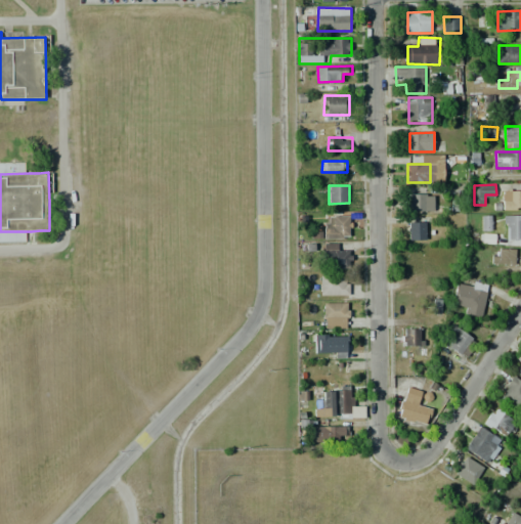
[(520,210),(504,211),(503,190),(520,189),(520,210)]
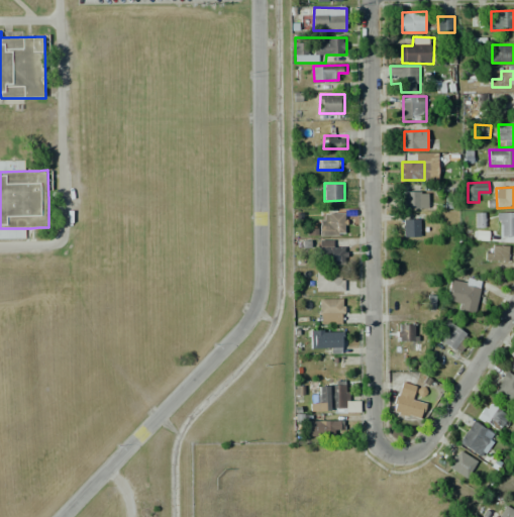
[(429,190),(429,209),(404,209),(404,191),(429,190)]
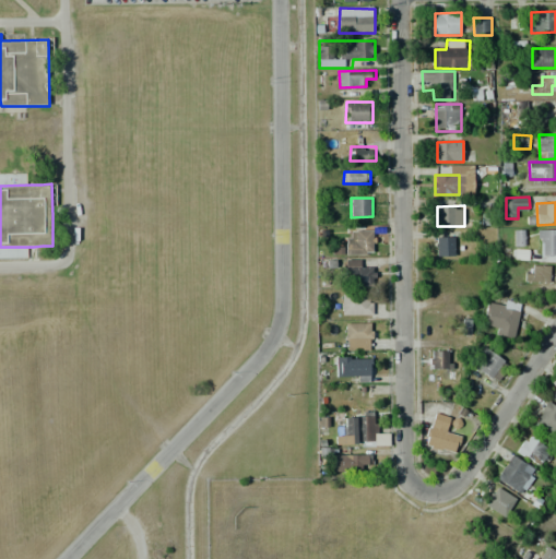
[(541,229),(555,229),(555,257),(541,257),(541,229)]
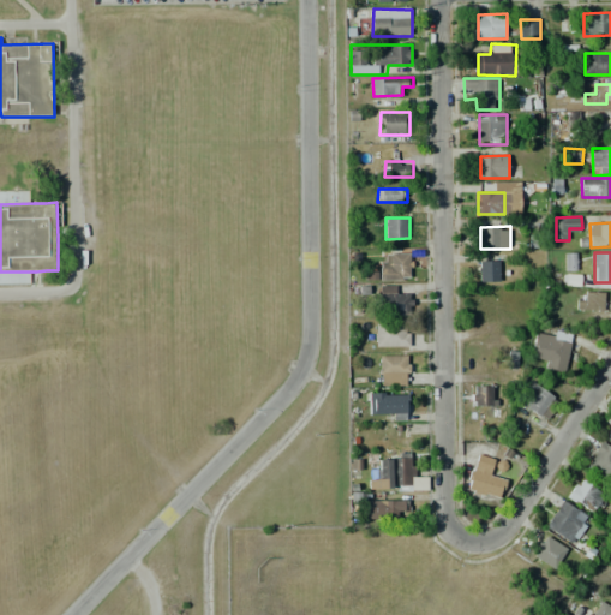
[(413,254),(413,281),(381,281),(381,254),(413,254)]
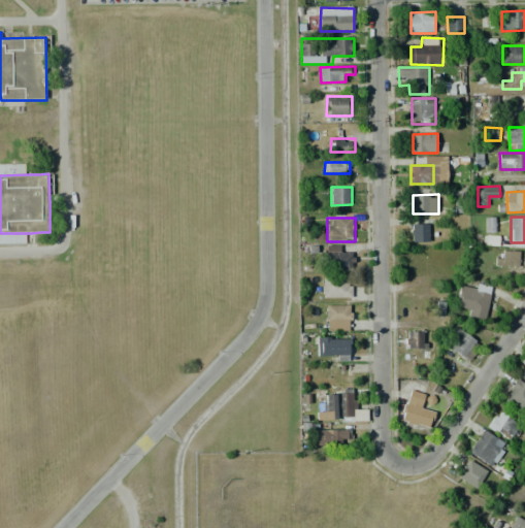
[(487,219),(487,233),(496,233),(496,219),(487,219)]
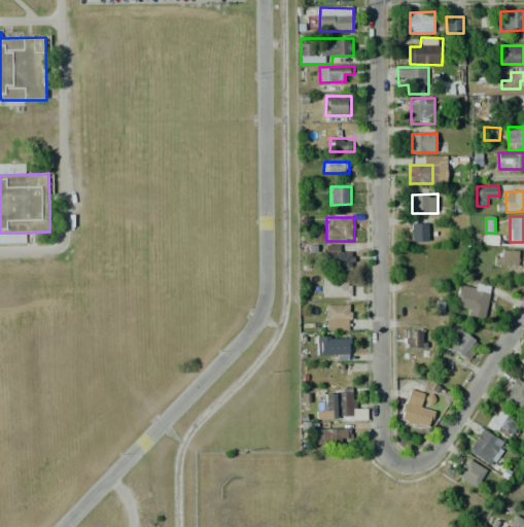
[(412,223),(429,222),(430,242),(412,242),(412,223)]
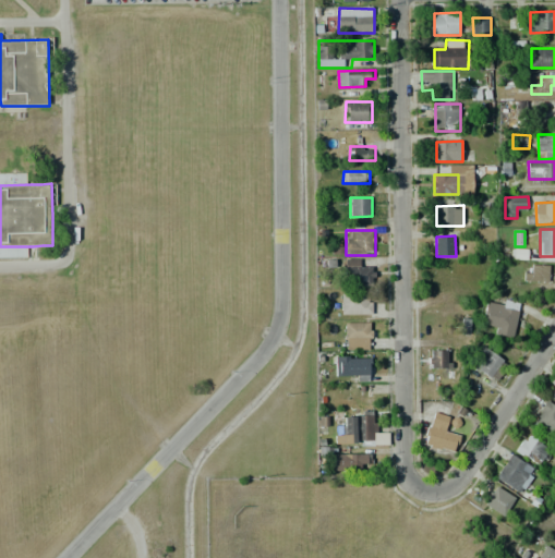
[(346,259),(364,258),(364,268),(374,268),(374,286),(347,287),(346,259)]
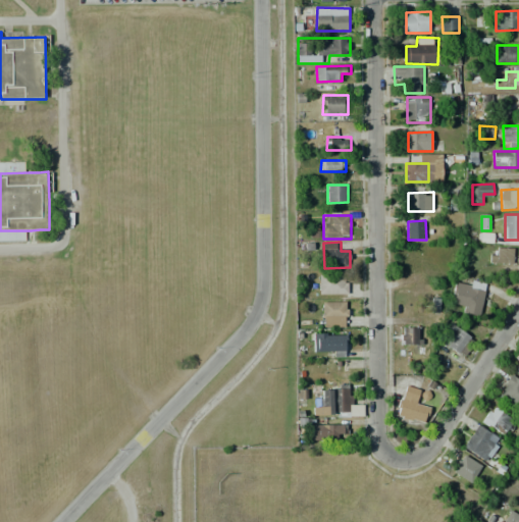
[(516,248),(515,264),(491,263),(492,247),(516,248)]
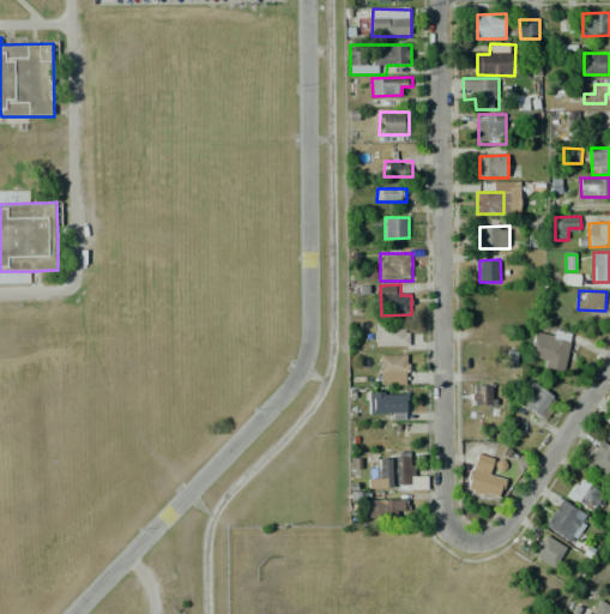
[(411,323),(411,347),(378,347),(378,323),(411,323)]
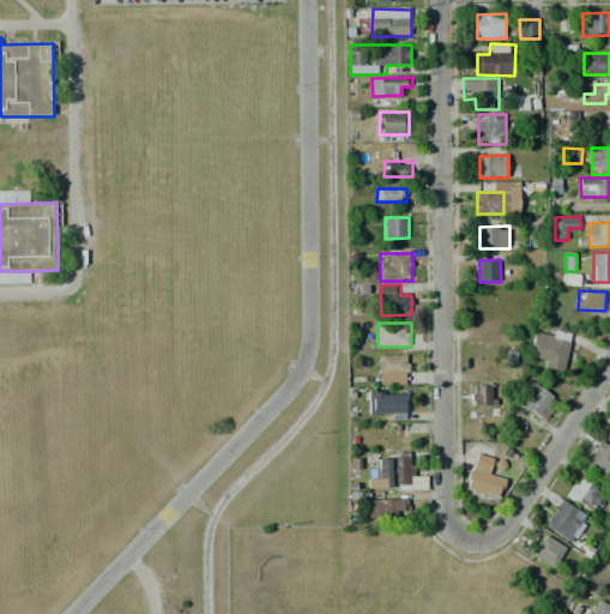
[(532,357),(541,326),(573,335),(565,372),(542,367),(544,360),(532,357)]
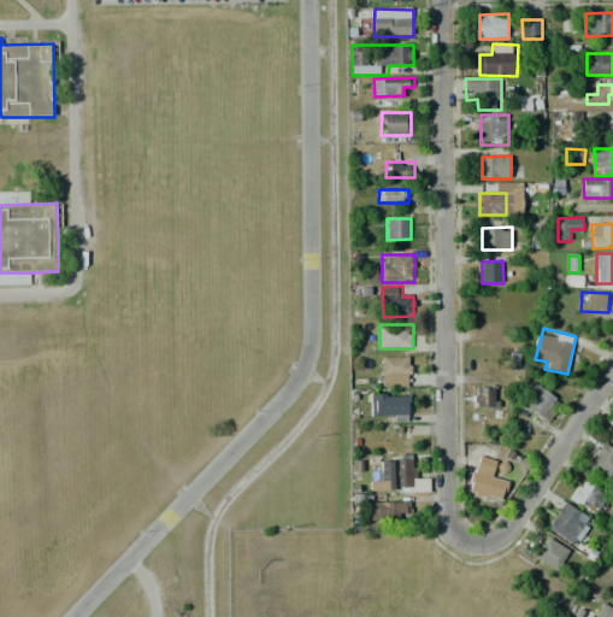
[(382,356),(411,356),(411,387),(382,387),(382,377),(382,356)]
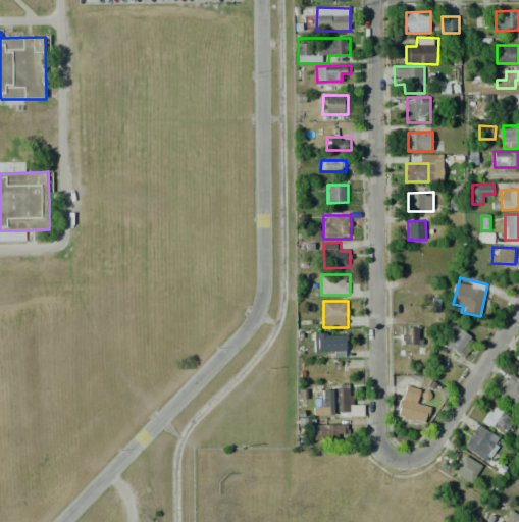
[(448,331),(454,323),(476,341),(465,357),(450,346),(455,337),(448,331)]
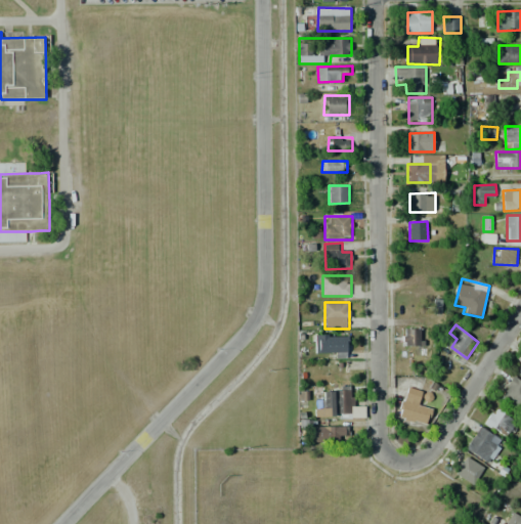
[(422,329),(422,344),(407,345),(406,329),(422,329)]
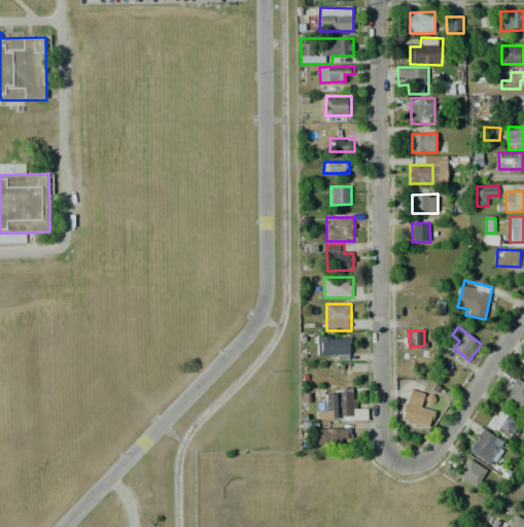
[(351,337),(352,359),(318,361),(318,338),(351,337)]
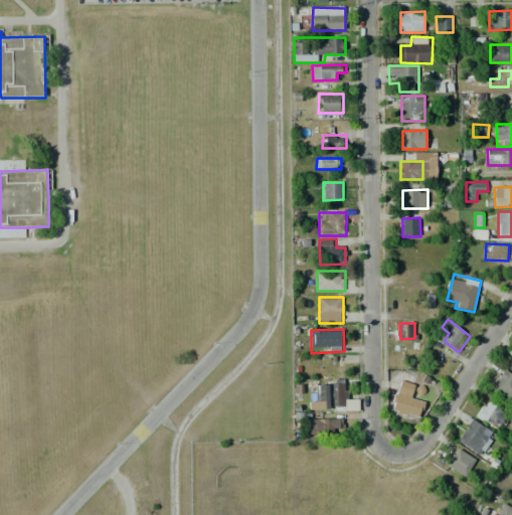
[(511,402),(493,391),(505,370),(511,374),(511,402)]
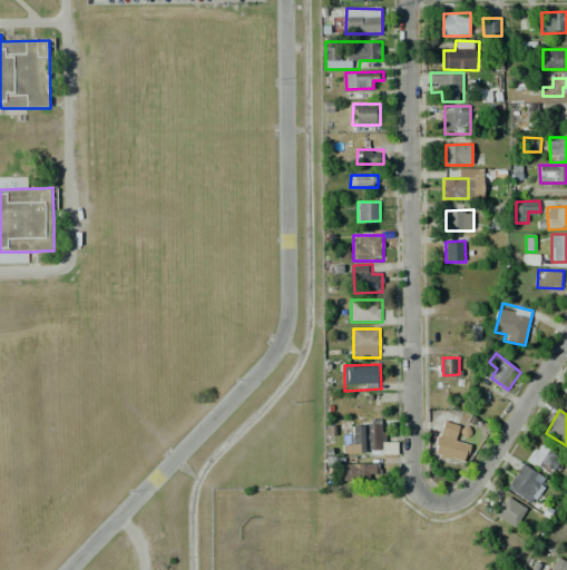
[(353,420),(388,419),(388,444),(399,443),(399,455),(342,457),(342,444),(353,444),(353,420)]
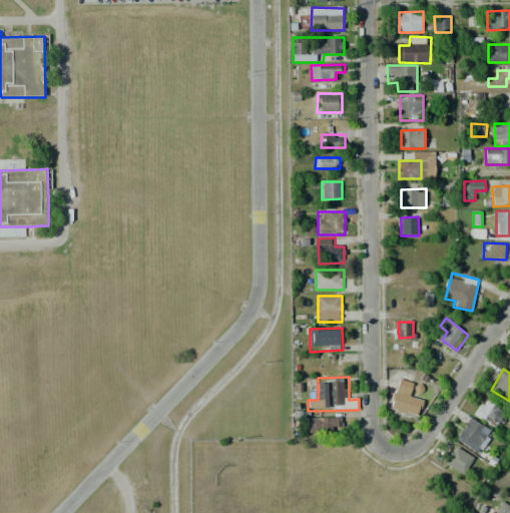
[(400,379),(418,384),(415,394),(424,397),(419,417),(391,409),(400,379)]
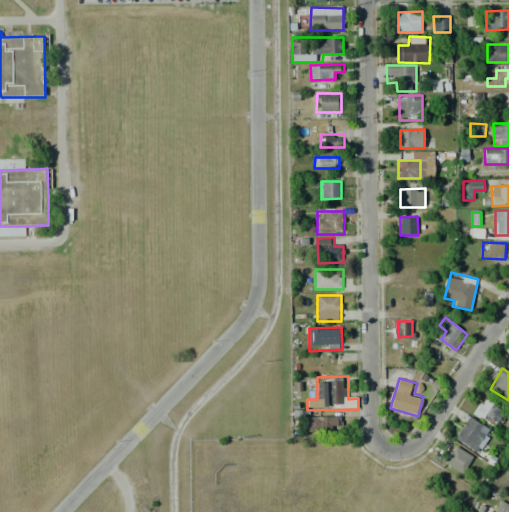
[(474,414),(484,398),(508,412),(498,428),(474,414)]
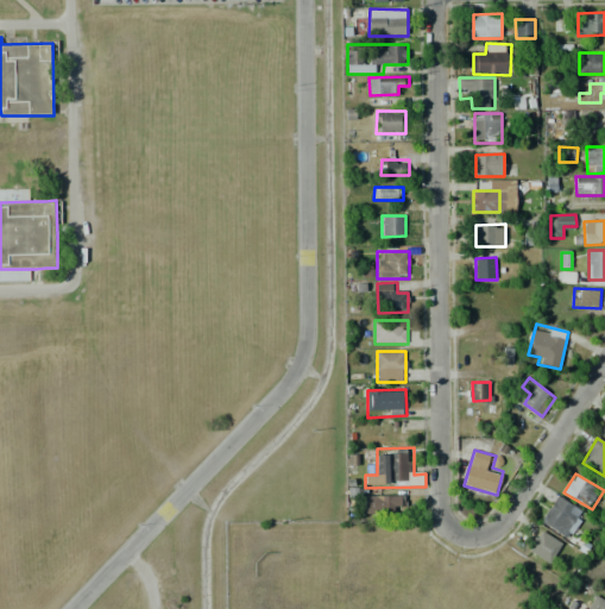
[(404,495),(404,504),(395,504),(395,513),(363,514),(363,495),(404,495)]
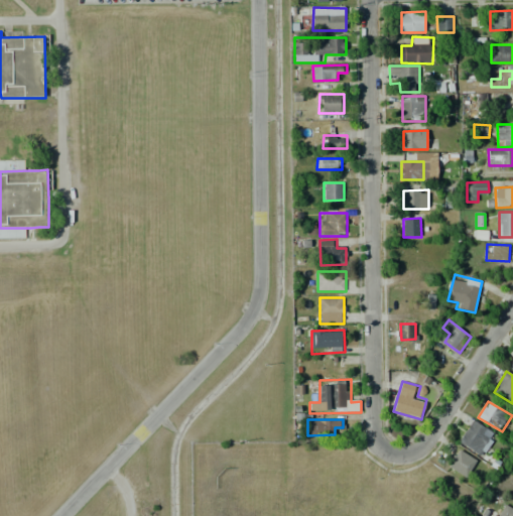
[(474,420),(493,432),(479,454),(460,441),(474,420)]
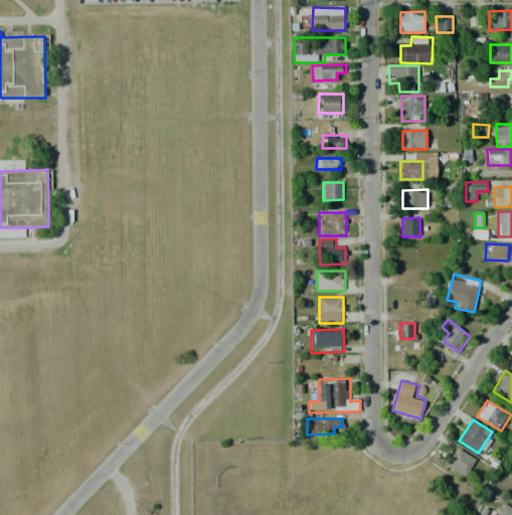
[(477,460),(466,477),(449,466),(460,449),(477,460)]
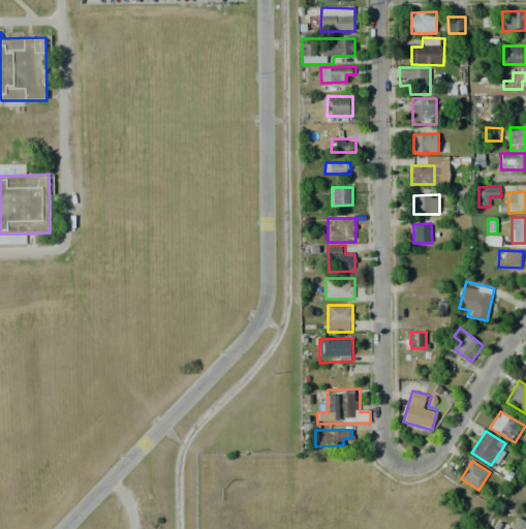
[(525,528),(512,528),(519,517),(525,521),(525,528)]
